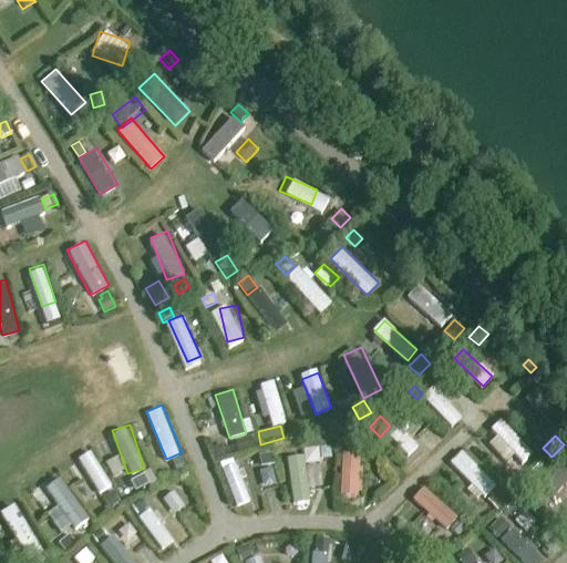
[(351,437),(338,439),(340,453),(352,451),(351,437)]
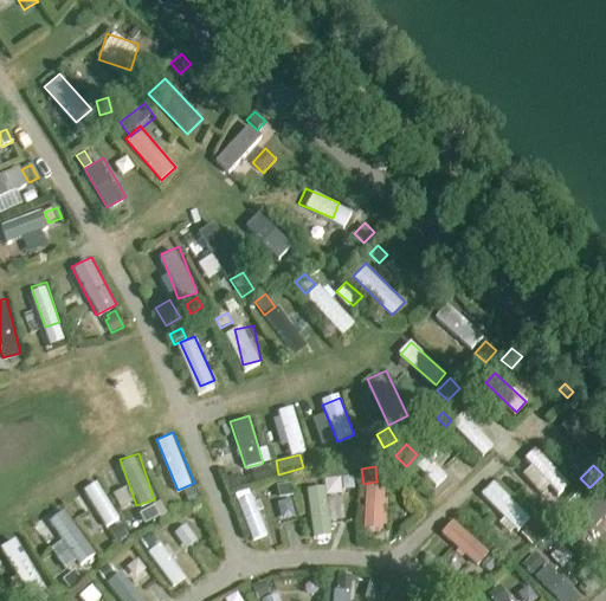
[(341,477),(342,489),(353,488),(352,476),(341,477)]
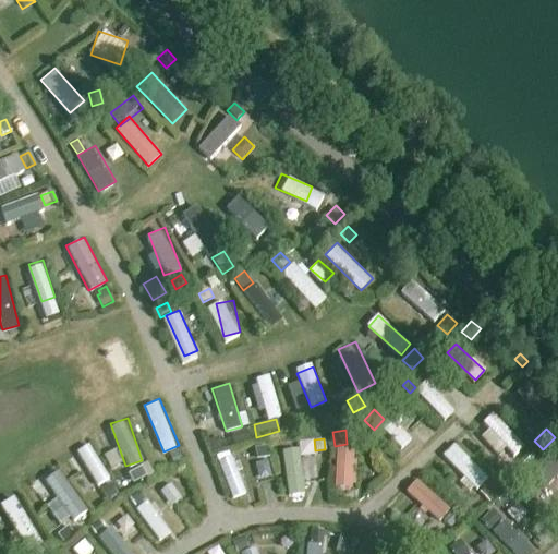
[(475,489),(488,477),(455,440),(441,453),(475,489)]
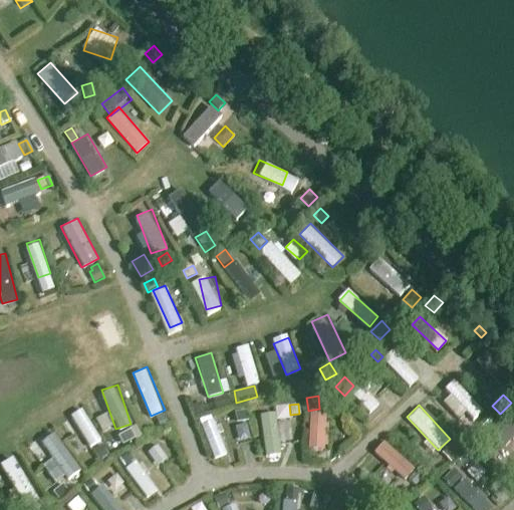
[(82,406),(70,413),(89,447),(101,440),(82,406)]
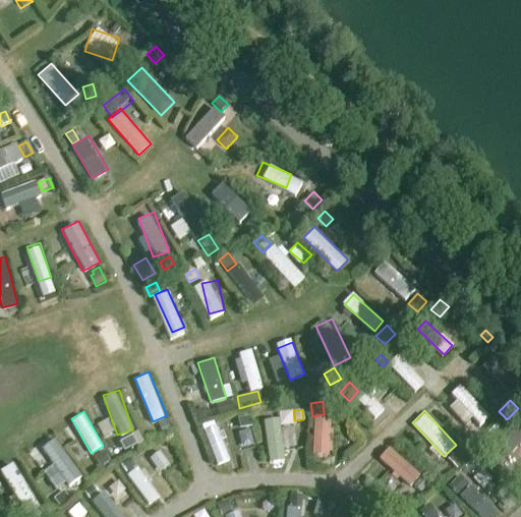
[(248,416),(236,418),(238,428),(250,426),(248,416)]
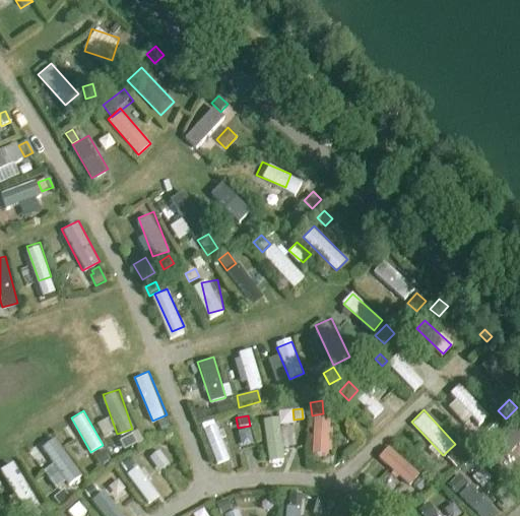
[(167,418),(157,422),(161,431),(171,428),(167,418)]
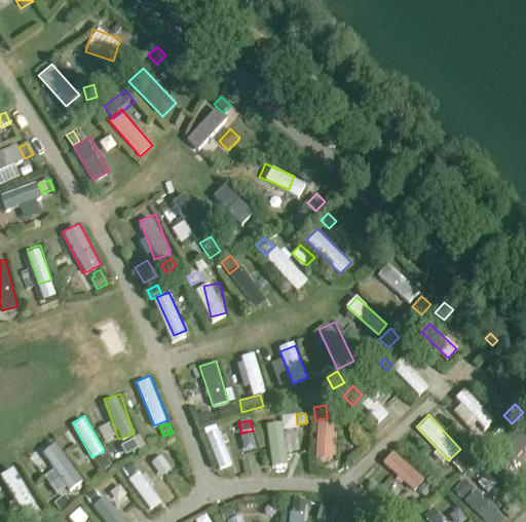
[(205,431),(218,468),(232,462),(220,426),(205,431)]
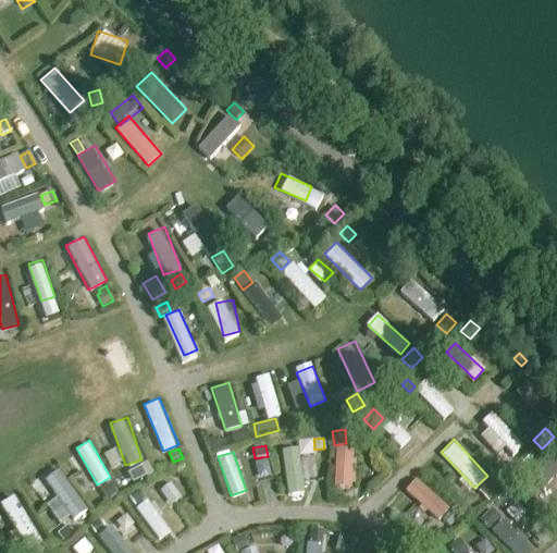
[(145,462),(132,469),(137,478),(149,471),(145,462)]
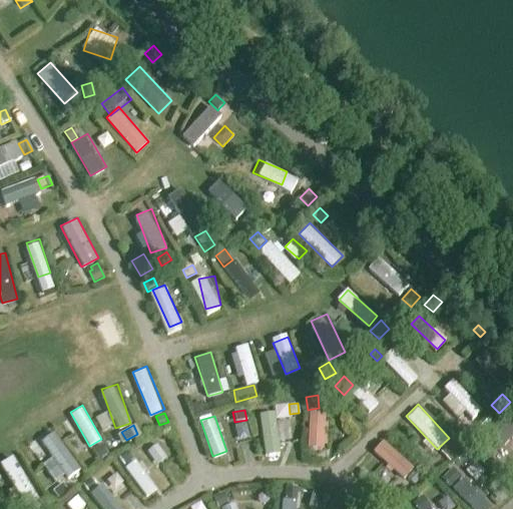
[(52,428),(41,437),(64,467),(75,459),(52,428)]
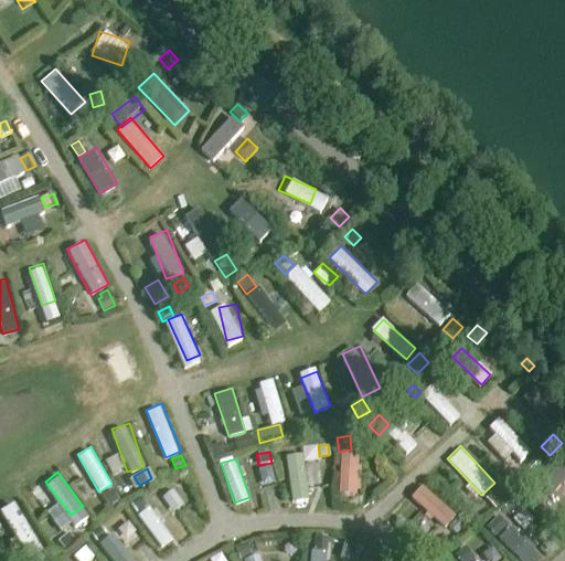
[(408,495),(444,527),(457,512),(422,482),(408,495)]
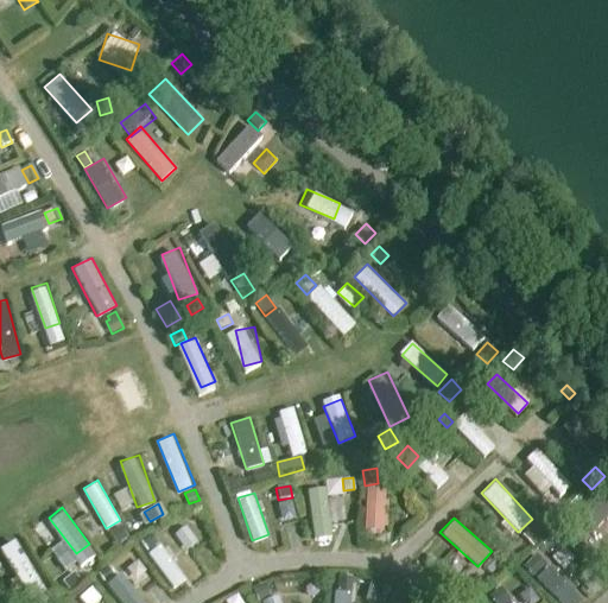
[(534,522),(521,535),(532,546),(545,534),(534,522)]
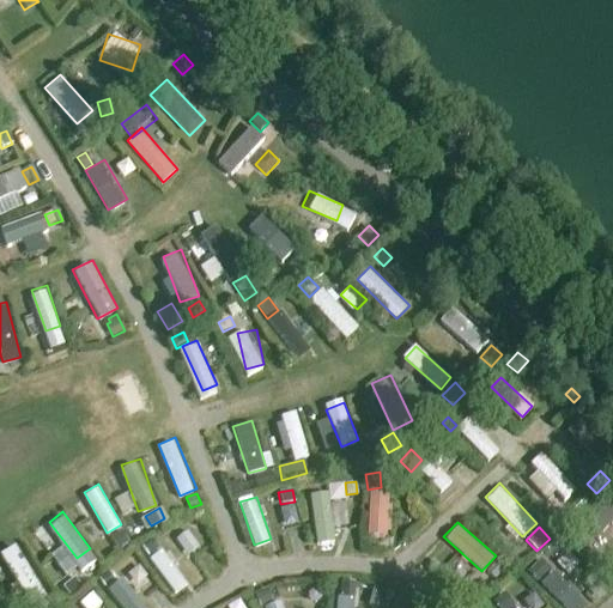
[(110,536),(117,549),(131,541),(122,529),(110,536)]
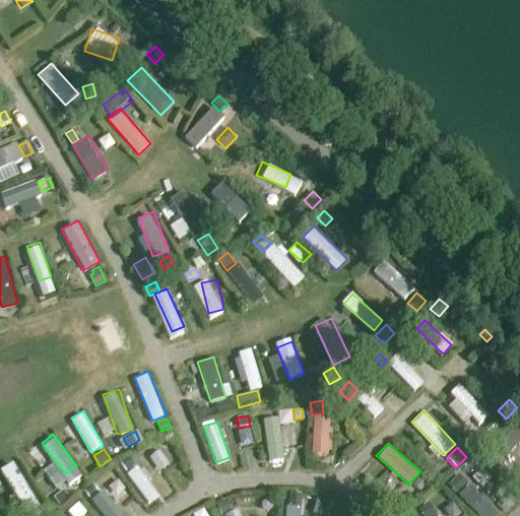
[(129,457),(120,463),(125,471),(134,465),(129,457)]
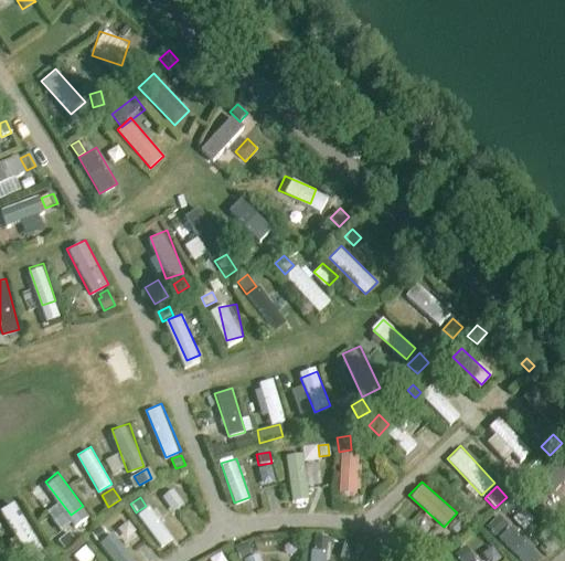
[(13,500),(0,508),(0,511),(29,557),(43,547),(13,500)]
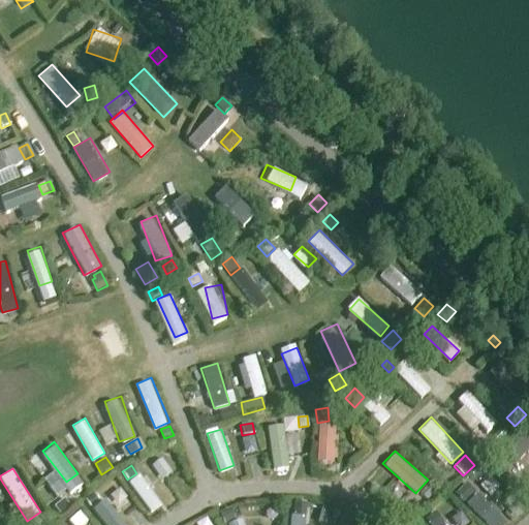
[(129,481),(152,511),(163,502),(139,472),(129,481)]
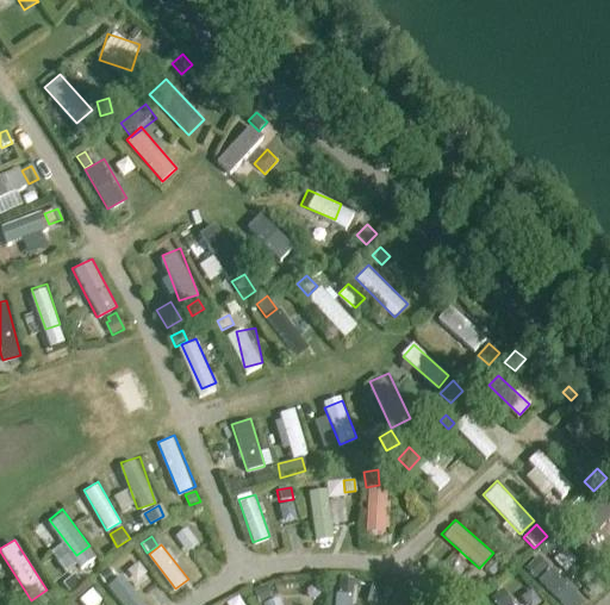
[(567,544),(554,556),(566,568),(579,557),(567,544)]
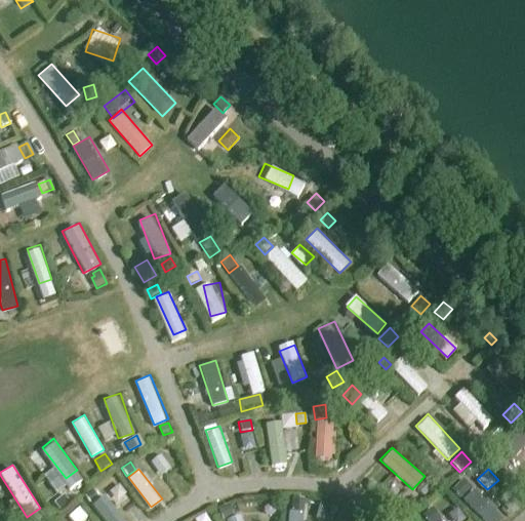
[(463,479),(452,489),(461,498),(473,487),(463,479)]
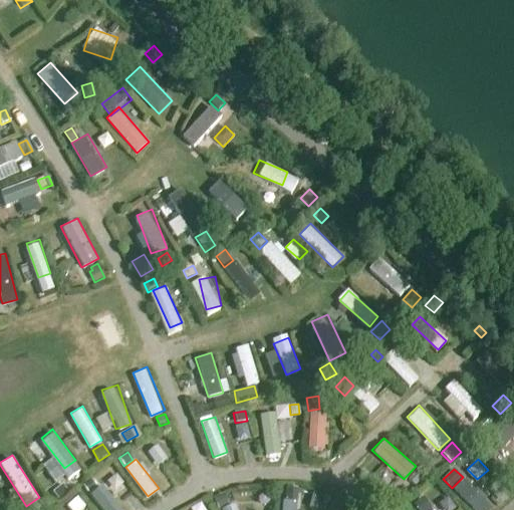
[(91,478),(83,485),(88,492),(96,486),(91,478)]
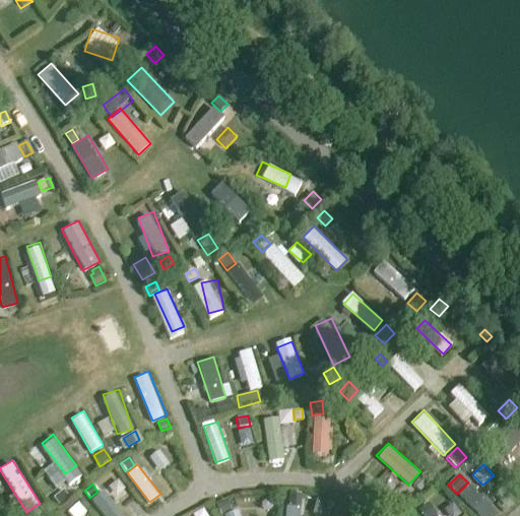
[(481,515),(484,515),(496,507),(476,485),(464,495),(481,515)]
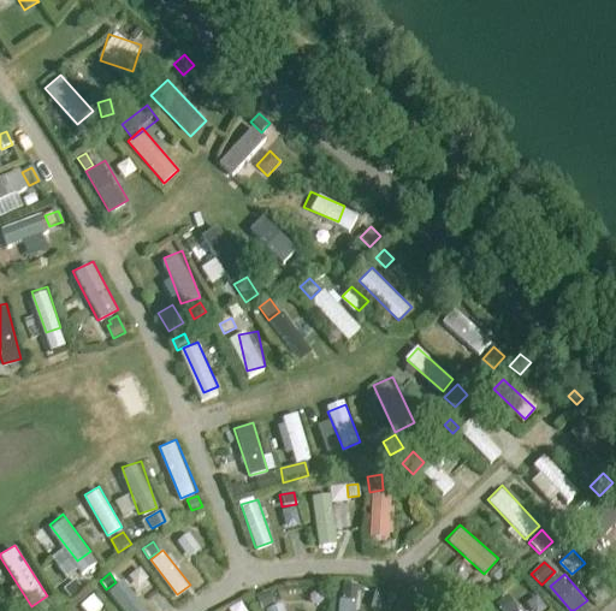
[(76,579),(64,588),(71,598),(83,588),(76,579)]
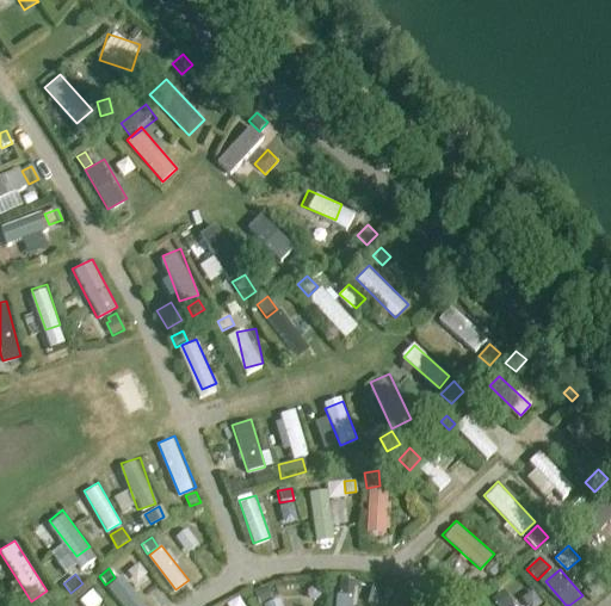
[(339,580),(338,595),(353,597),(355,581),(339,580)]
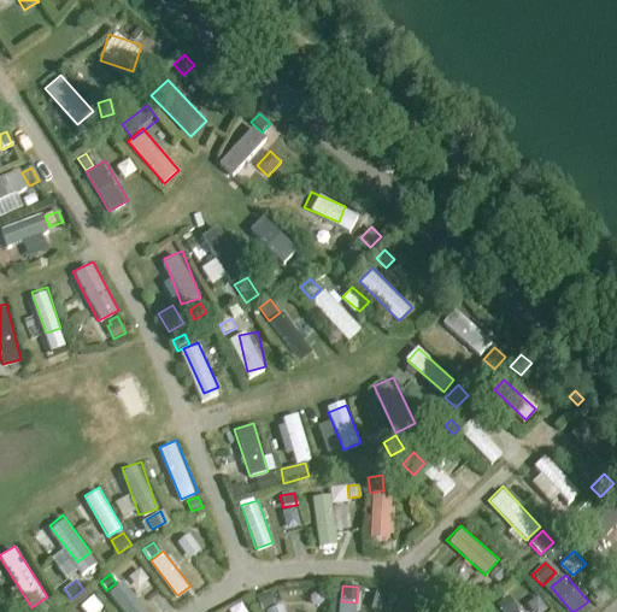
[(377,587),(372,602),(393,608),(397,593),(377,587)]
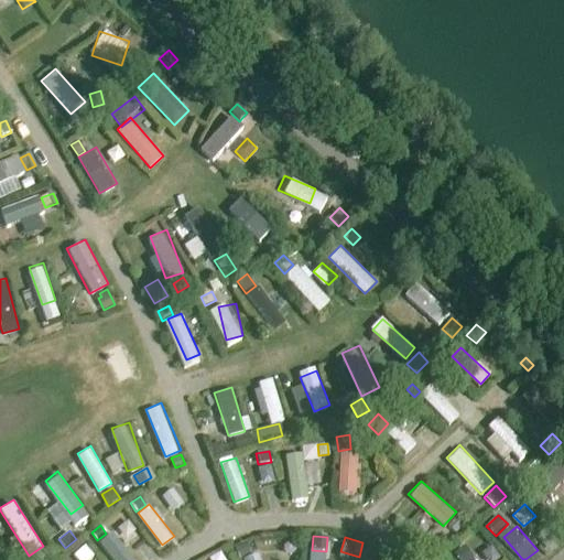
[(246,540),(235,545),(240,558),(251,553),(246,540)]
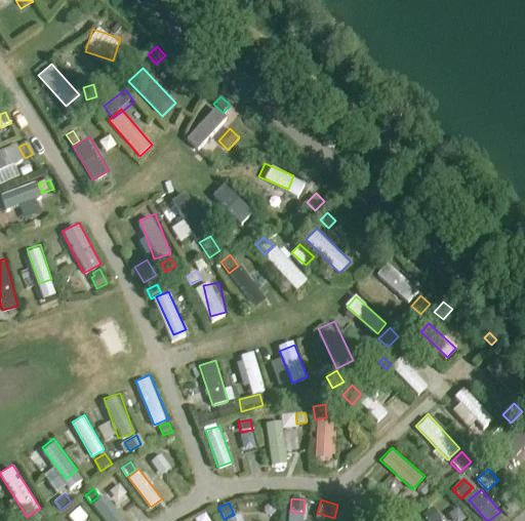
[(432,507),(422,515),(427,520),(437,520),(441,518),(432,507)]
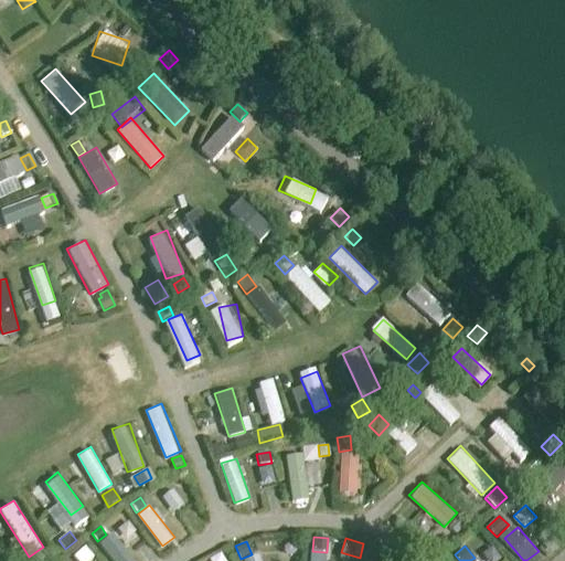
[(228,560),(222,550),(210,557),(212,560),(228,560)]
